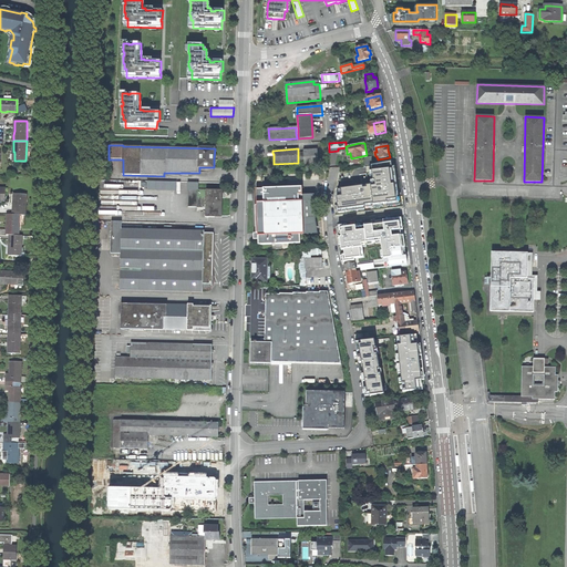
[(305,153),(305,163),(305,164),(318,164),(318,150),(303,151),(305,153)]
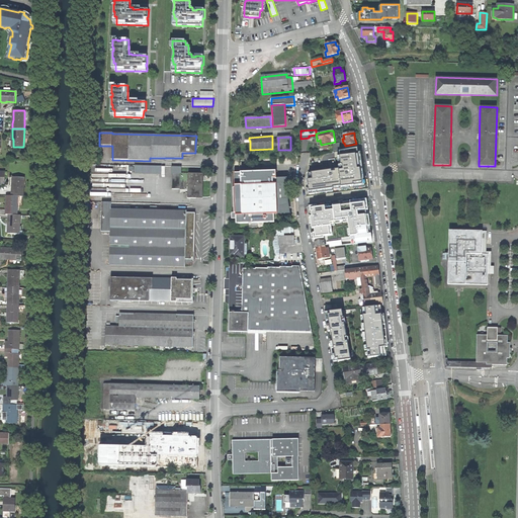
[(335,144),(332,144),(333,153),(334,153),(339,152),(341,151),(341,150),(340,143),(335,144)]
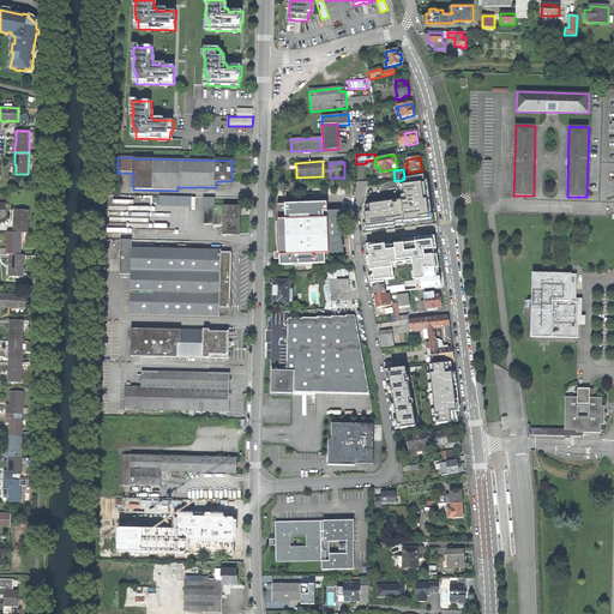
[(403,186),(422,184),(425,182),(425,181),(423,179),(423,175),(404,178),(404,179),(402,180),(403,186)]
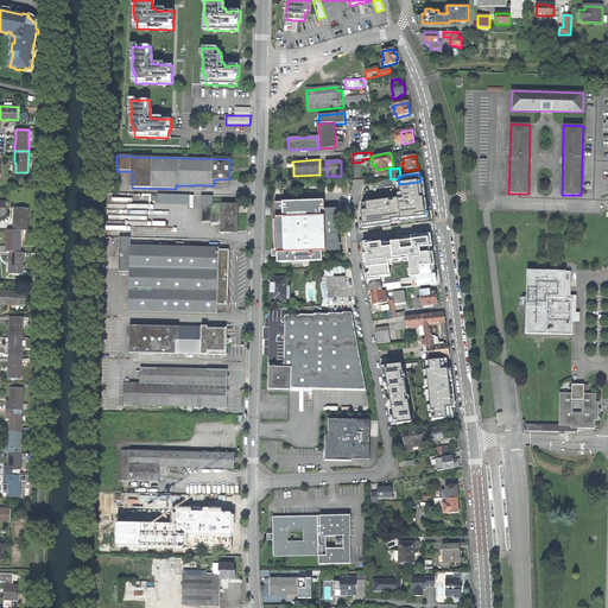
[(423,179),(420,179),(420,181),(418,182),(420,198),(423,198),(425,214),(425,217),(416,219),(416,221),(429,220),(426,206),(423,179)]
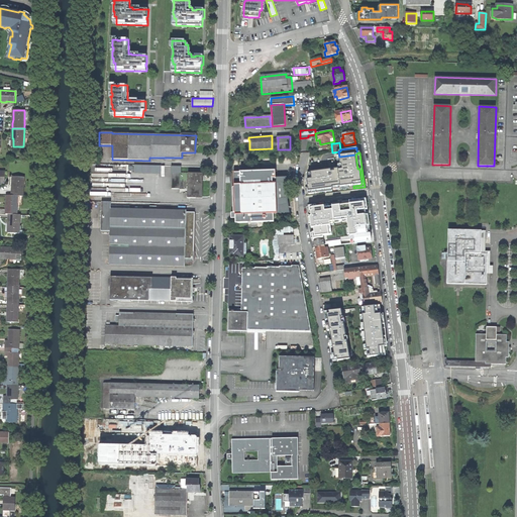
[(355,154),(339,157),(340,166),(337,166),(338,169),(340,186),(340,188),(349,186),(353,186),(352,183),(362,182),(359,169),(357,169),(355,154)]
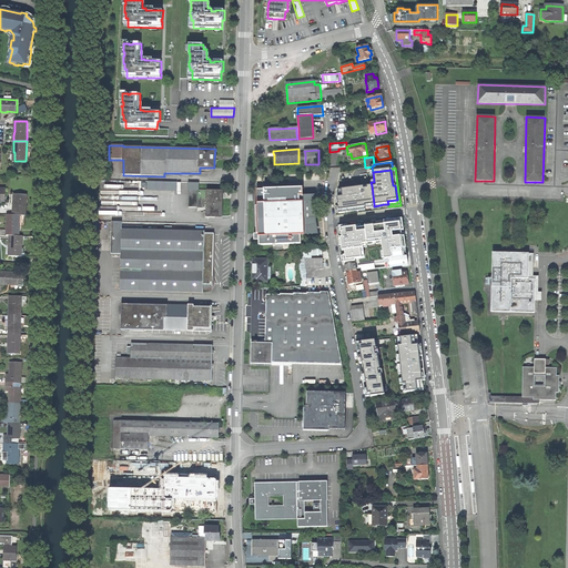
[(150,182),(150,191),(180,191),(180,181),(150,182)]
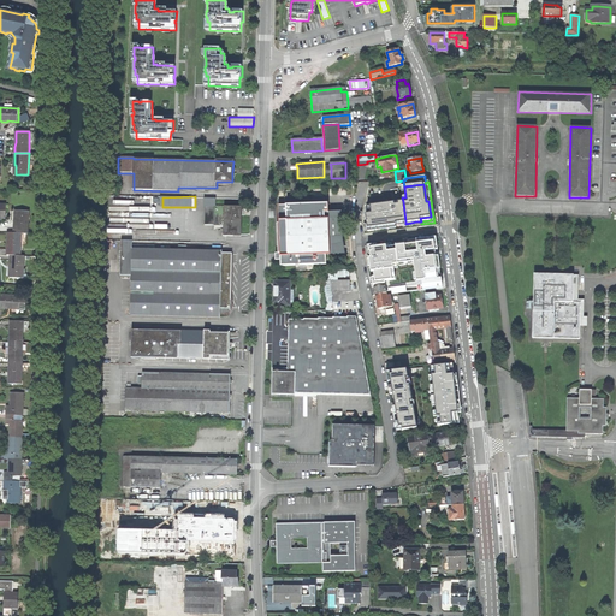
[(207,225),(217,225),(217,197),(206,199),(207,225)]
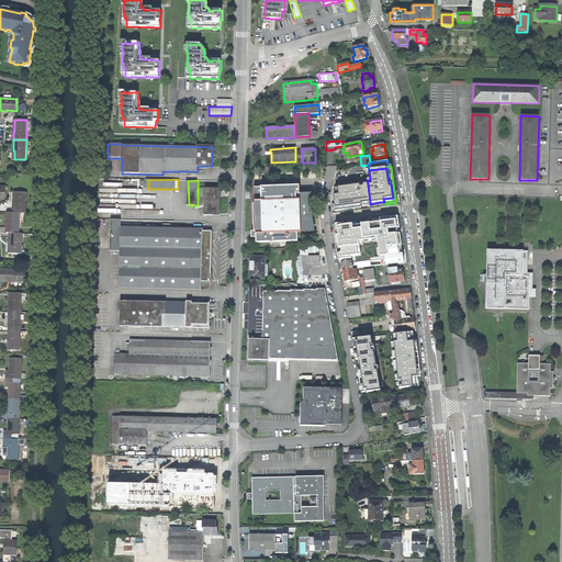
[(369,202),(370,202),(368,183),(364,183),(358,184),(338,188),(339,194),(336,194),(334,195),(335,204),(336,208),(361,204),(361,203),(363,203),(369,202)]
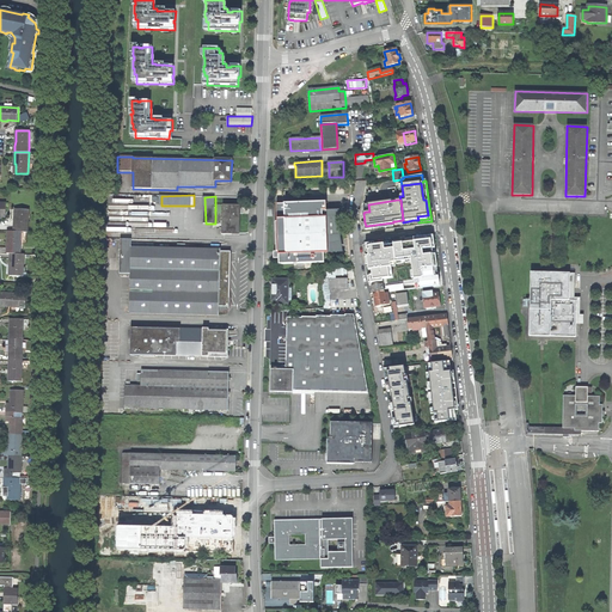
[(279,252),(280,263),(324,262),(324,252),(342,252),(341,236),(340,216),(340,210),(326,210),(326,202),(294,203),(277,204),(277,222),(275,222),(276,252),(279,252)]
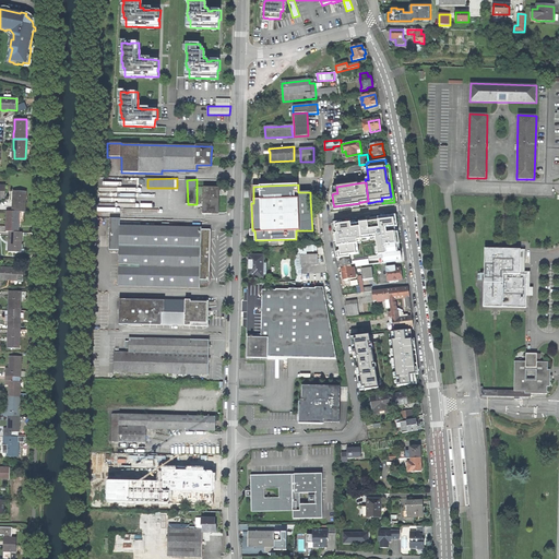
[(203,214),(219,215),(219,201),(219,188),(203,187),(203,214)]
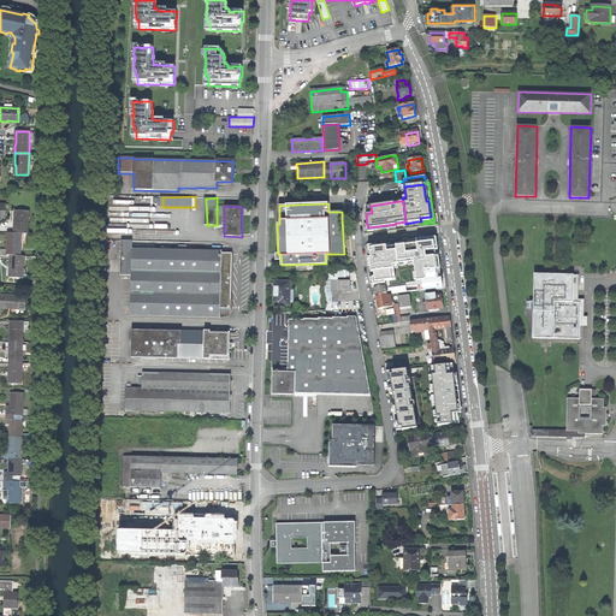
[(15,226),(15,232),(22,234),(28,234),(29,211),(16,211),(16,221),(15,221),(15,226)]
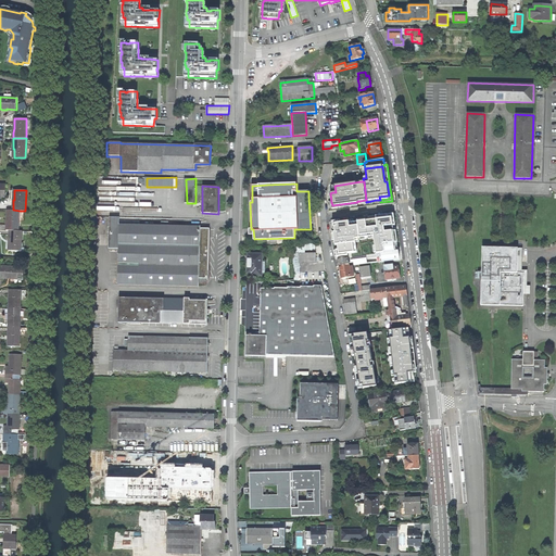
[(7,230),(10,230),(19,230),(20,211),(13,210),(8,210),(8,215),(8,219),(7,219),(7,230)]
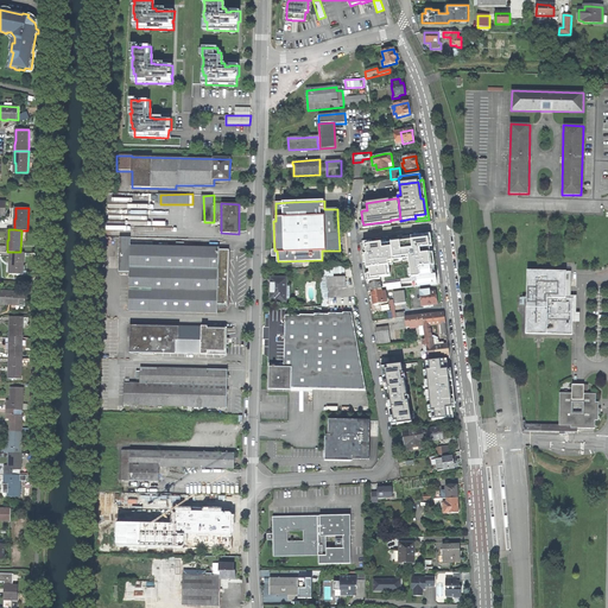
[(416,286),(445,284),(441,235),(379,240),(379,241),(366,242),(369,279),(398,277),(398,265),(409,264),(410,279),(415,279),(416,286)]
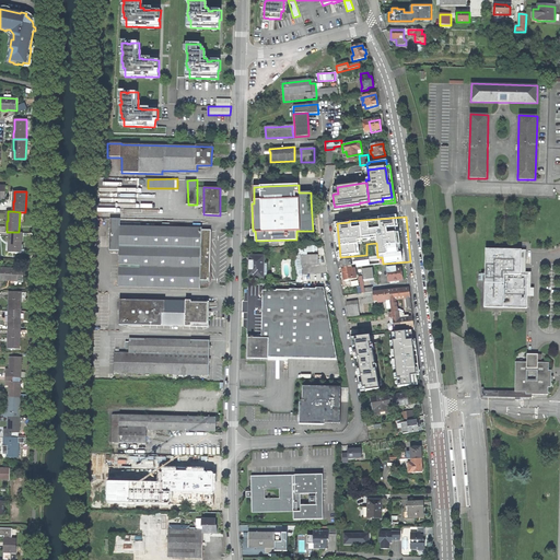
[(118,287),(200,289),(200,281),(209,281),(210,253),(211,231),(201,231),(201,229),(170,228),(170,224),(163,223),(162,228),(140,226),(140,223),(120,222),(120,226),(119,226),(109,225),(109,251),(119,251),(118,287)]
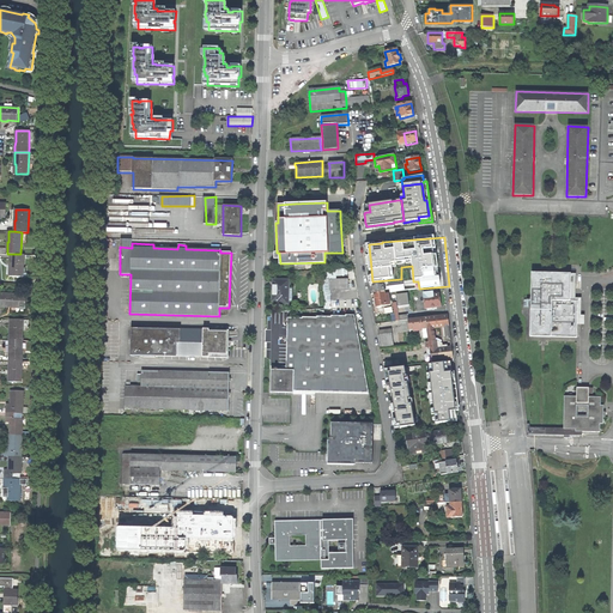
[(11,275),(24,277),(24,254),(20,254),(11,254),(10,259),(10,266),(11,266),(11,275)]
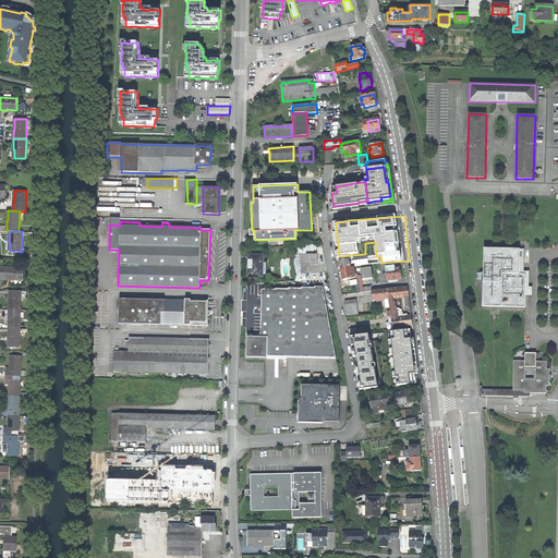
[(502,306),(525,307),(526,274),(519,274),(520,250),(484,249),(483,307),(502,307),(502,306)]
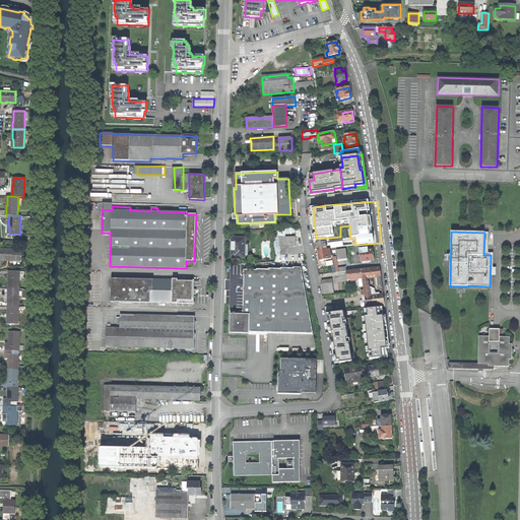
[(288,246),(296,246),(296,237),(282,237),(274,238),(275,247),(279,247),(288,246)]
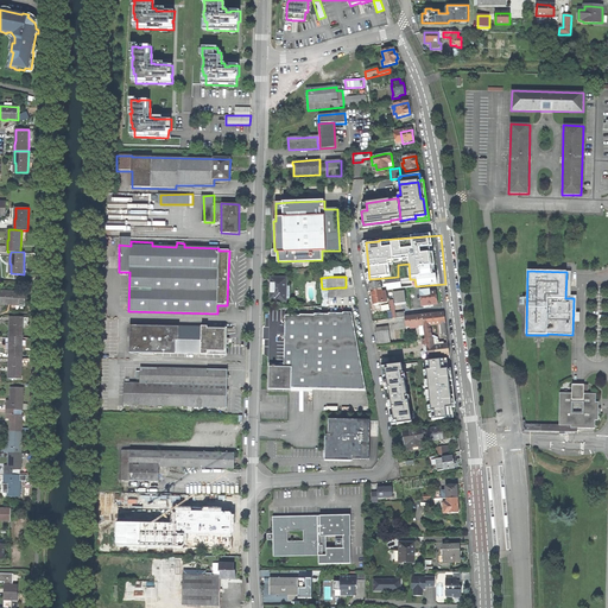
[(279,301),(285,302),(286,278),(272,278),(271,287),(271,298),(279,298),(279,301)]
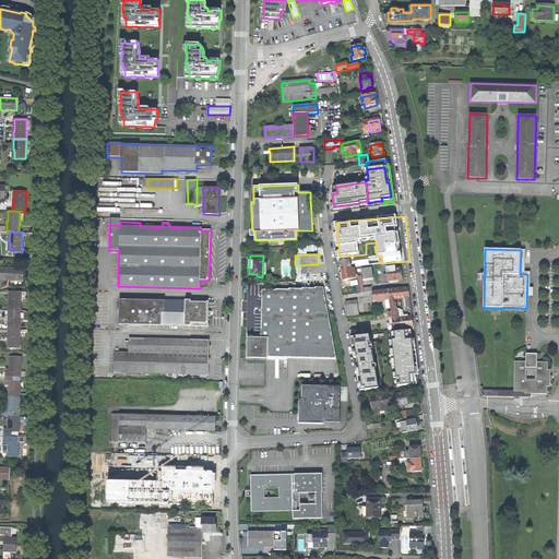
[(351,264),(345,265),(345,266),(341,268),(342,274),(343,280),(356,278),(354,268),(351,268),(351,264)]
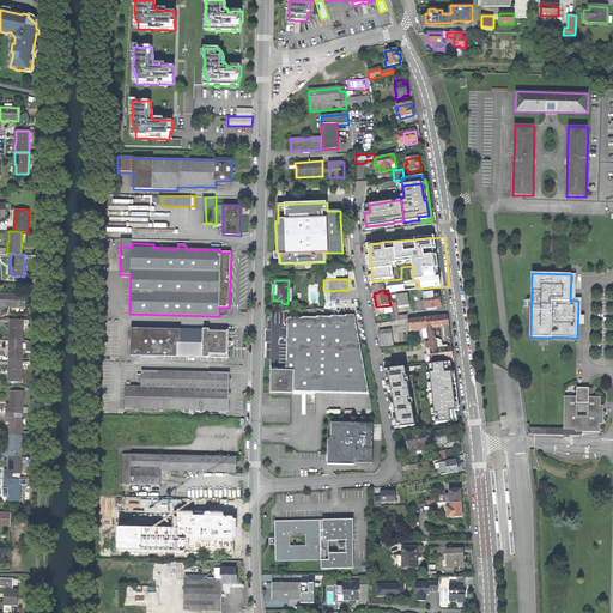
[(20,308),(26,308),(26,293),(0,292),(0,304),(4,305),(20,305),(20,308)]
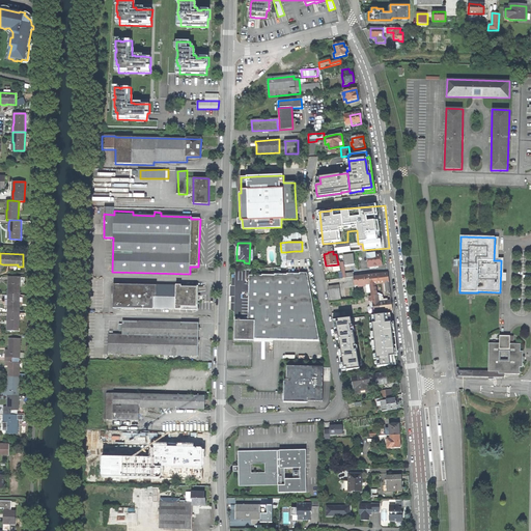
[(354,253),(343,255),(344,266),(355,264),(354,258),(354,253)]
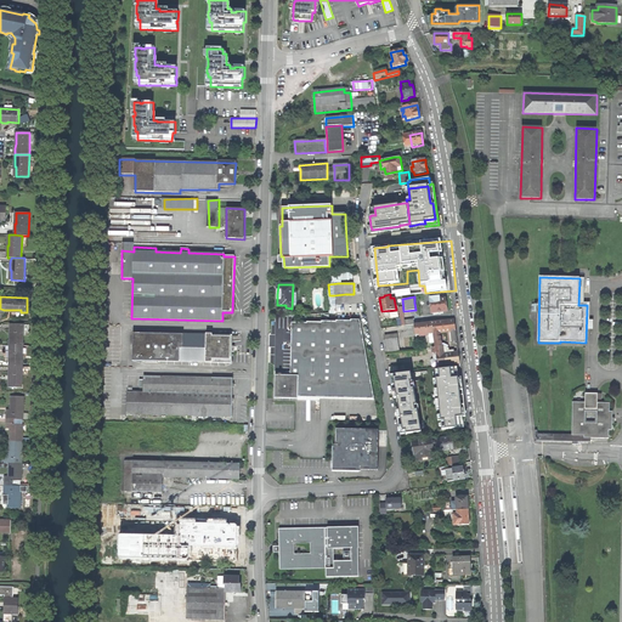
[(431,312),(446,310),(446,304),(445,298),(439,299),(439,297),(434,298),(435,300),(430,300),(431,312)]
